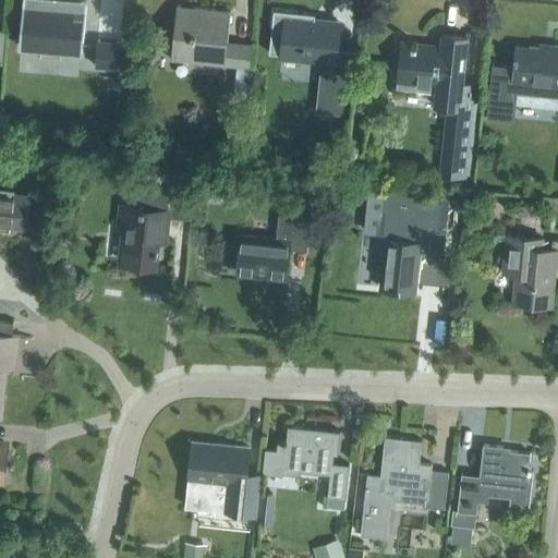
[(83,45),(86,8),(86,0),(45,0),(45,4),(24,2),(21,39),(83,45)]
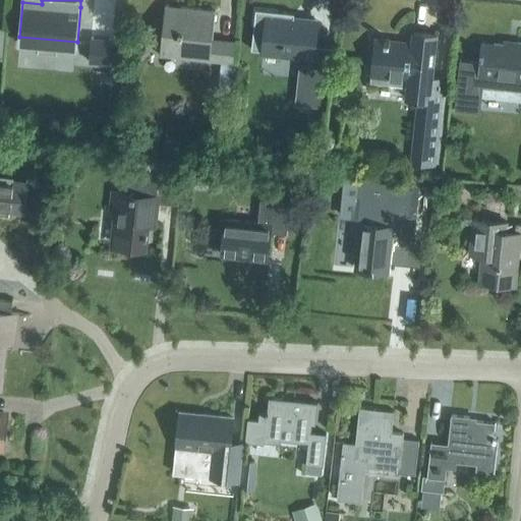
[(233,63),(235,41),(213,38),(215,10),(165,5),(160,55),(233,63)]
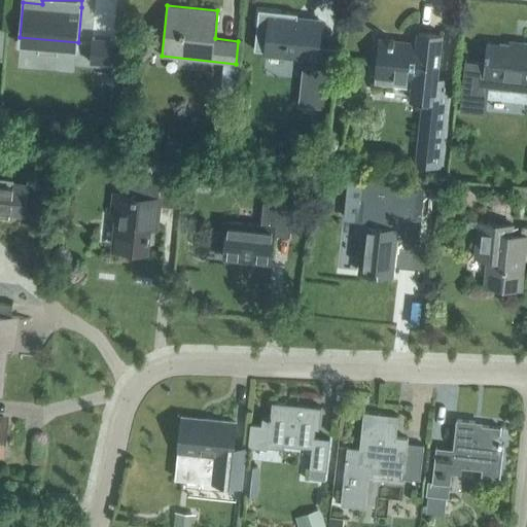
[(258,9),(254,50),(266,51),(266,54),(305,58),(315,59),(313,78),(310,109),(329,111),(332,80),(335,80),(337,55),(316,53),(320,21),(292,19),(293,13),(297,14),(297,13),(258,9)]
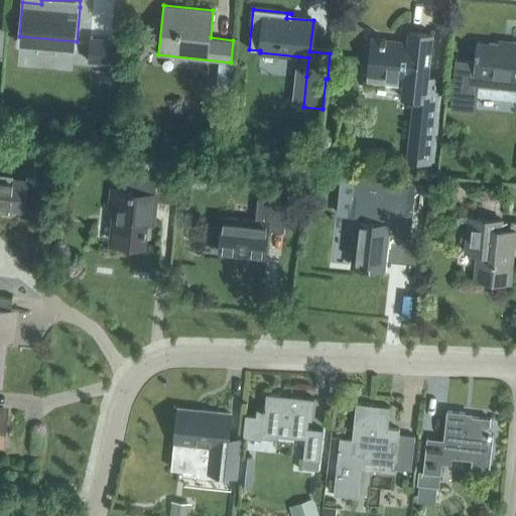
[(443,78),(427,77),(431,33),(409,31),(408,41),(371,38),(367,76),(404,80),(402,98),(419,100),(418,105),(412,104),(406,160),(434,163),(443,78)]
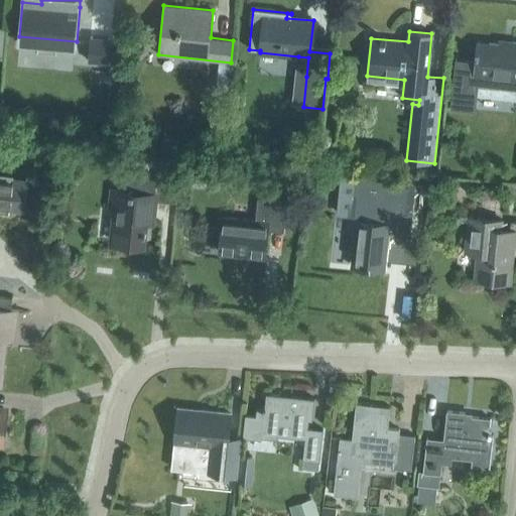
[(108,62),(111,38),(91,37),(88,61),(108,62)]
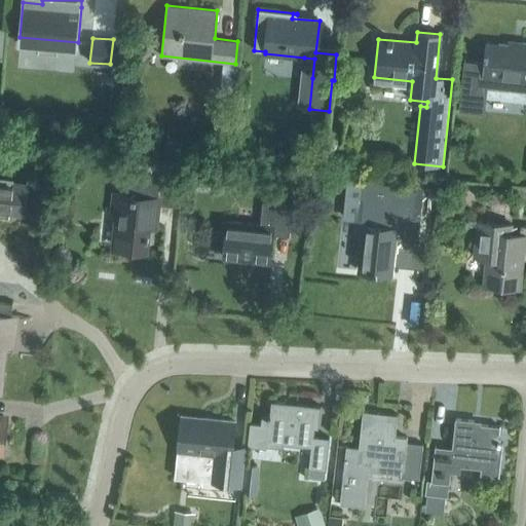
[(525,43),(521,43),(521,46),(487,43),(486,53),(484,52),(484,57),(486,57),(485,63),(465,61),(464,61),(459,110),(460,110),(484,112),(487,86),(525,89),(525,43)]
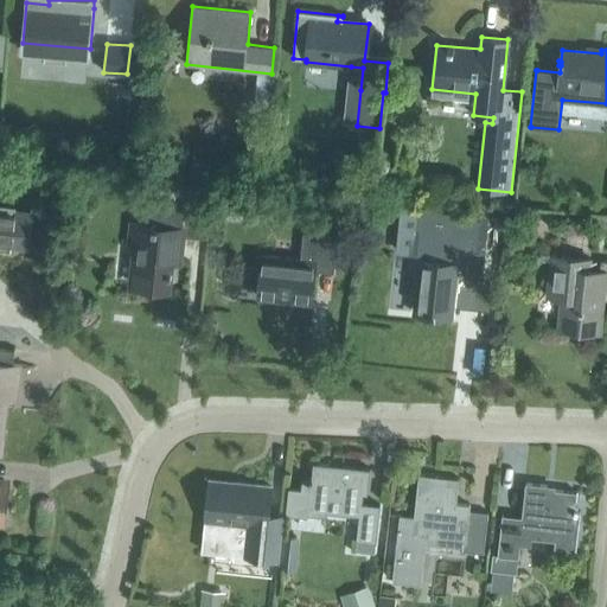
[(268,110),(270,88),(256,87),(254,100),(249,100),(249,109),(268,110)]
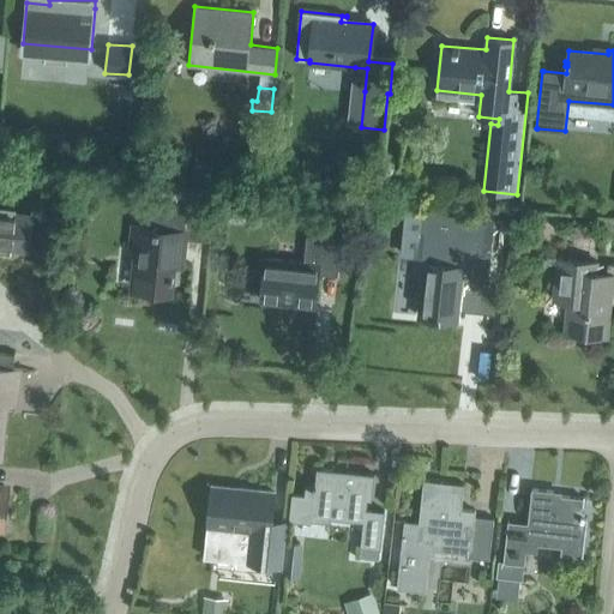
[(210,241),(214,205),(187,203),(186,214),(146,209),(144,227),(131,226),(130,238),(137,239),(132,287),(172,290),(176,252),(184,252),(185,239),(210,241)]
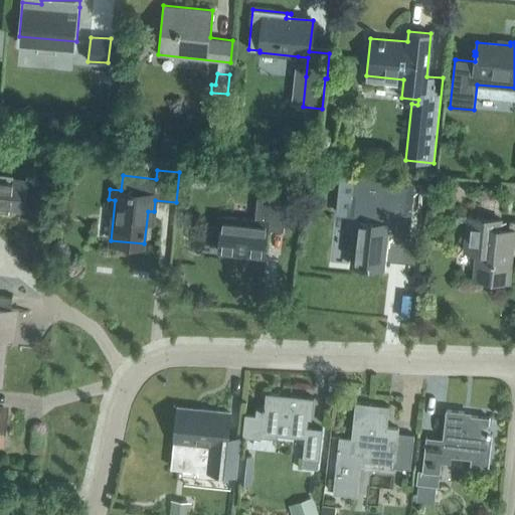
[(0,206),(23,209),(26,180),(0,177),(0,206)]
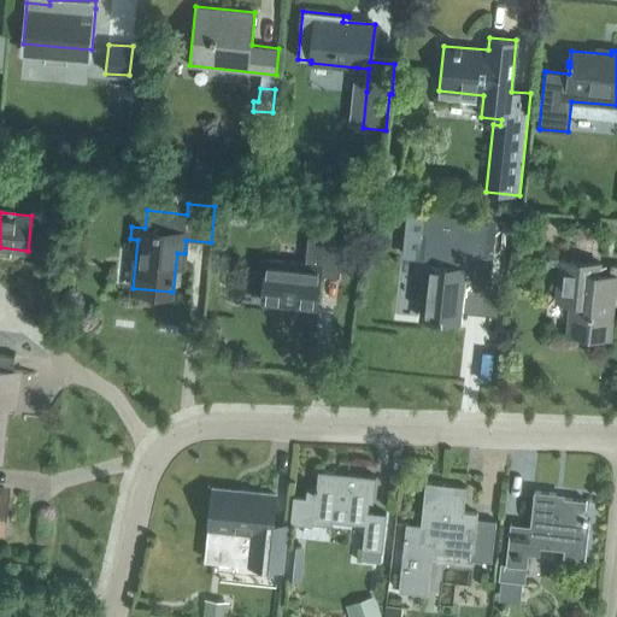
[(521,227),(538,228),(539,216),(522,215),(521,227)]
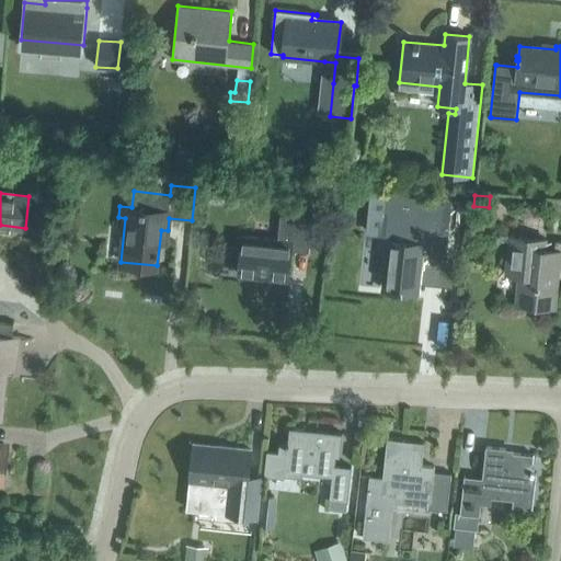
[(336,217),(352,218),(354,203),(339,202),(336,217)]
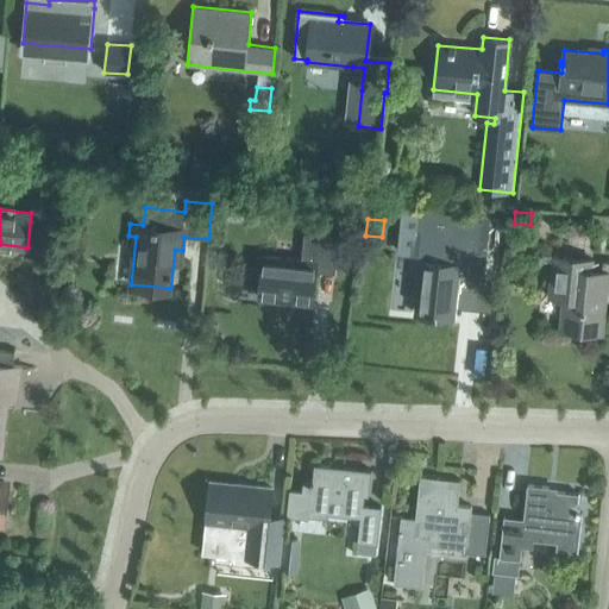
[(336,270),(338,248),(339,237),(305,233),(301,261),(263,257),(259,297),(312,303),(315,269),(336,270)]
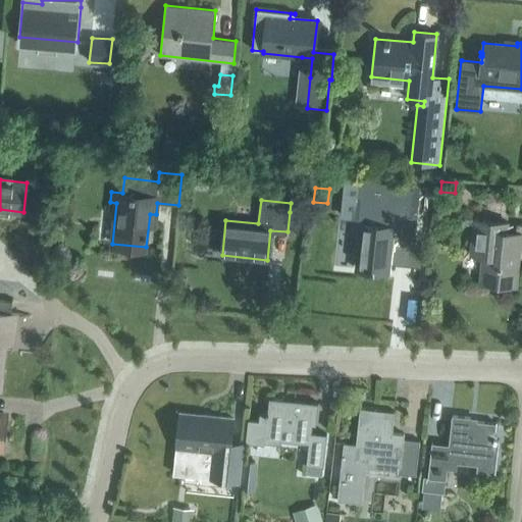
[(413,246),(416,217),(393,214),(392,225),(360,222),(356,269),(388,272),(392,244),(413,246)]
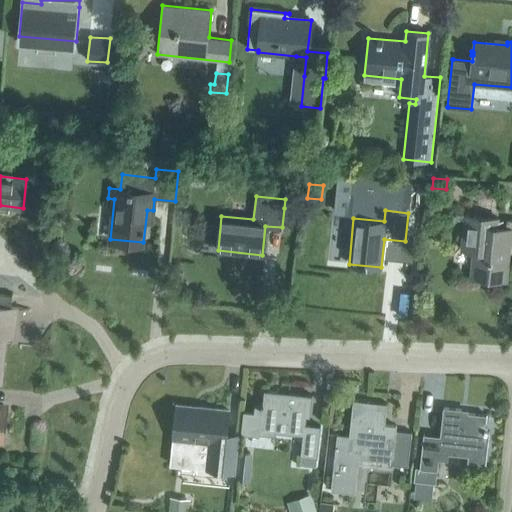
[(511,241),(511,220),(507,220),(506,228),(496,227),(497,218),(465,215),(462,250),(474,251),(471,276),(505,280),(509,242),(511,241)]
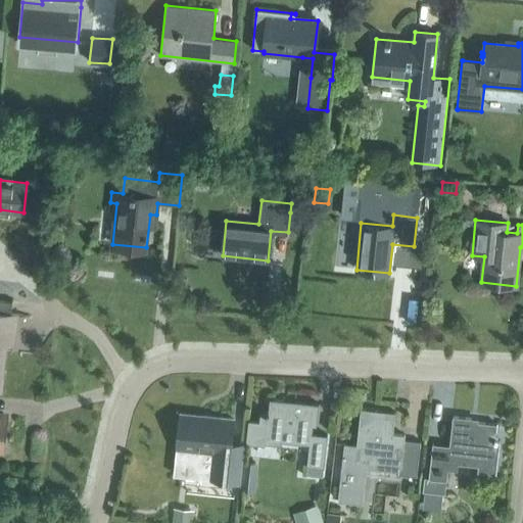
[(11,302),(0,300),(0,390),(1,390),(5,344),(11,345),(15,314),(10,314),(11,302)]
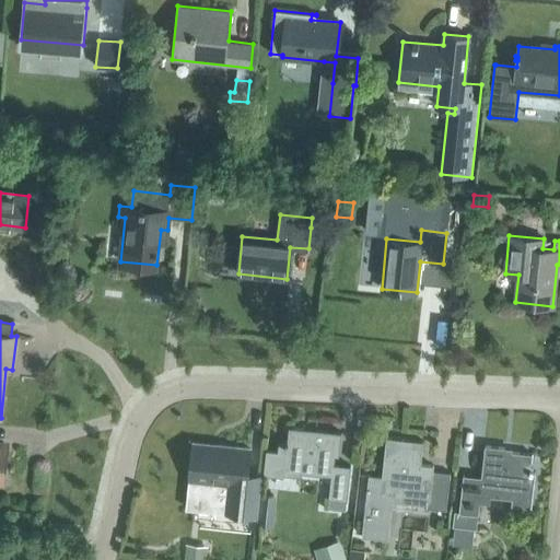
[(279,443),(278,451),(266,448),(264,474),(283,476),(283,474),(301,476),(301,473),(331,476),(329,498),(347,500),(350,466),(334,464),(337,432),(289,427),(288,444),(279,443)]
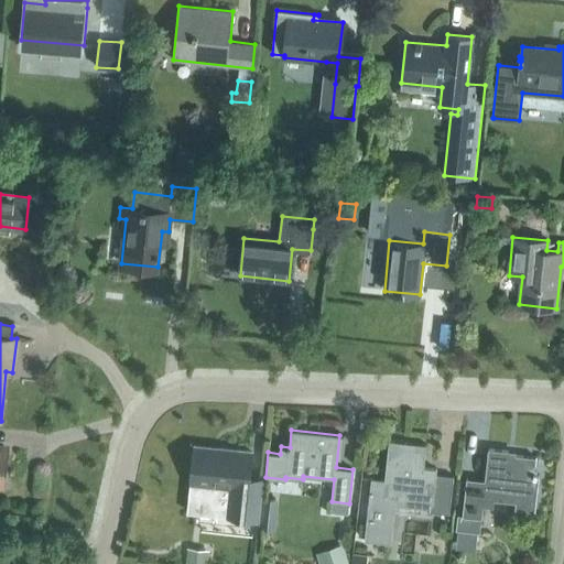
[(449,513),(453,479),(435,477),(436,469),(424,467),(426,445),(389,441),(384,479),(371,478),(365,540),(392,543),(397,505),(431,509),(431,512),(449,513)]
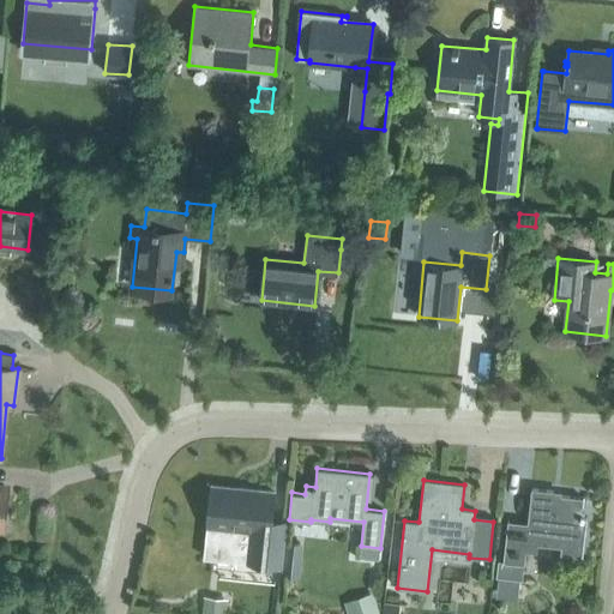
[(282,566),(286,528),(271,527),(275,493),(211,486),(208,525),(210,527),(209,540),(206,539),(204,558),(282,566)]
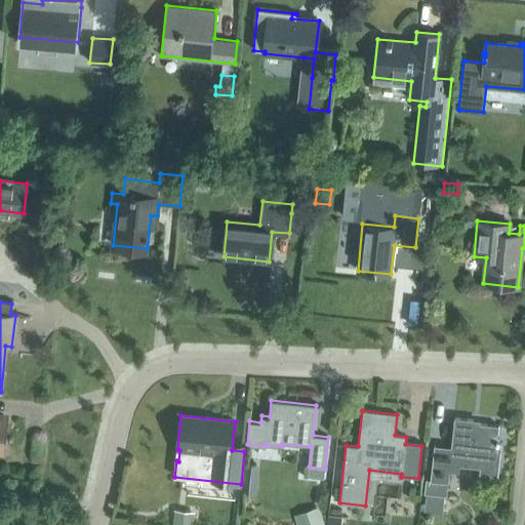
[(427,479),(425,493),(445,495),(446,495),(448,482),(449,472),(450,463),(460,465),(482,468),(481,474),(496,476),(500,443),(497,442),(499,426),(473,422),(473,419),(454,417),(451,446),(435,445),(431,480),(427,479)]
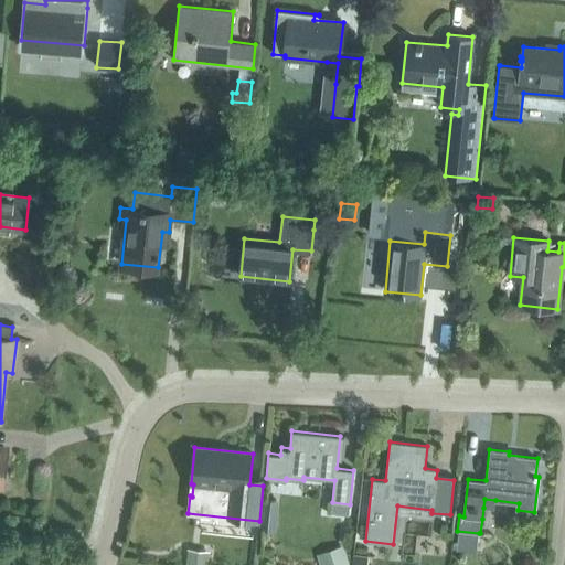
[(273,531),(276,501),(263,500),(259,530),(273,531)]
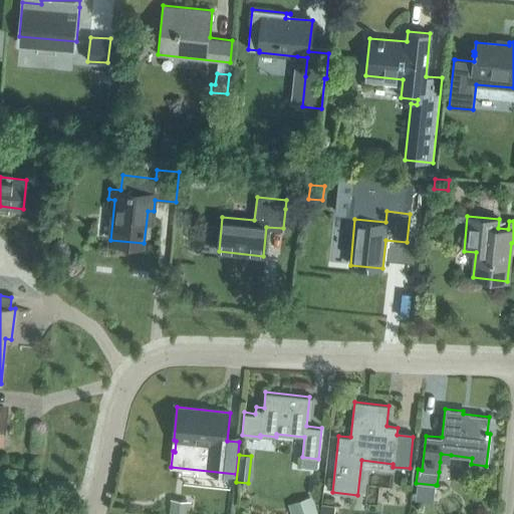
[(292,513),(313,513),(309,497),(289,504),(292,513)]
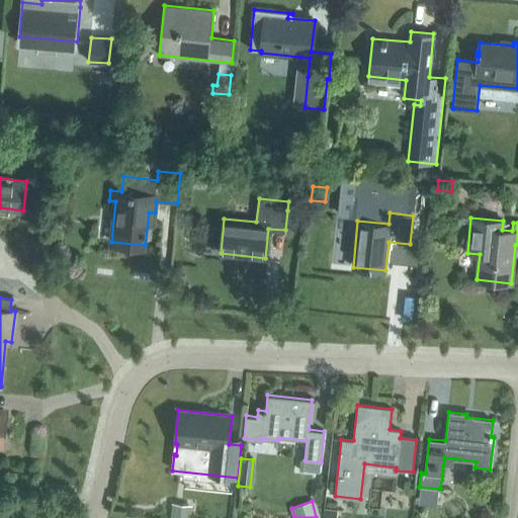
[(188,517),(190,506),(171,504),(169,517),(188,517)]
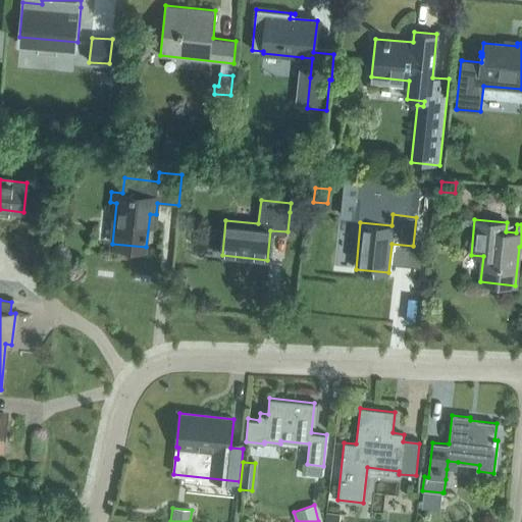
[(340,521),(341,513),(327,512),(325,521),(340,521)]
